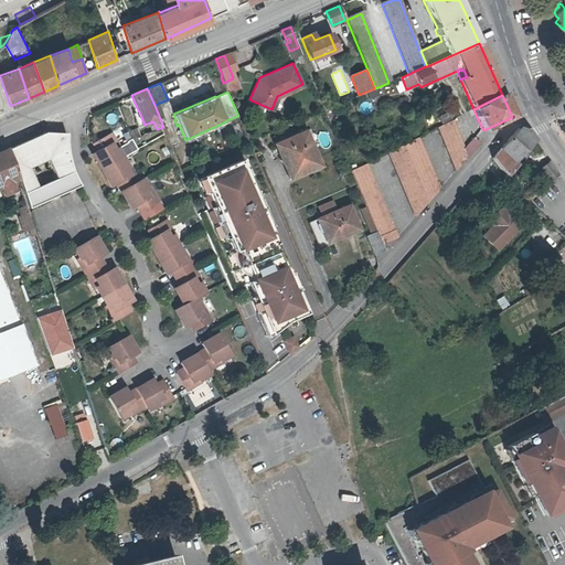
[(467,155),(464,147),(452,120),(450,121),(449,121),(444,125),(439,127),(456,169),(467,155)]
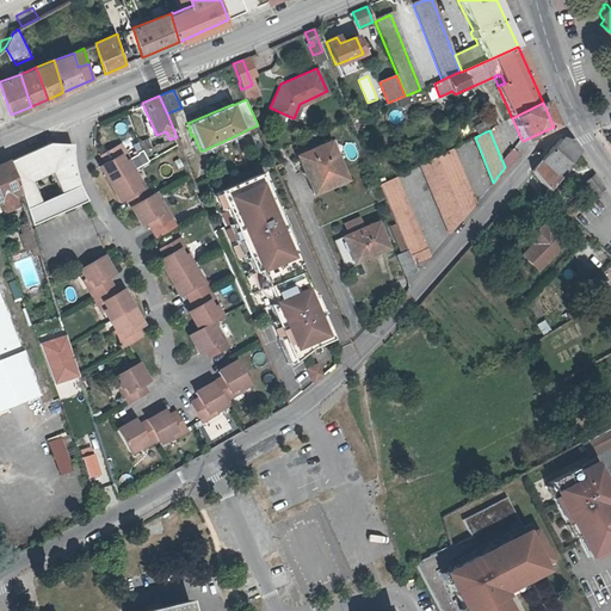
[(532,170),(534,172),(543,183),(548,187),(559,177),(555,173),(578,152),(571,141),(560,140),(532,170)]
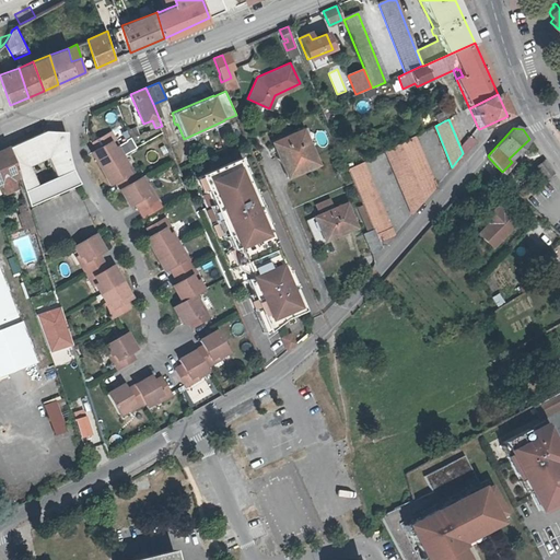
[(283,151),(292,171),(316,161),(301,129),(273,141),(279,152),(283,151)]
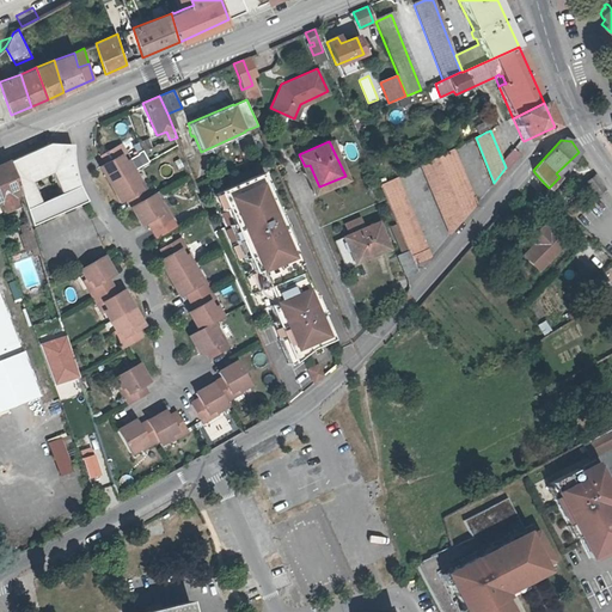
[(0,202),(4,212),(17,206),(13,197),(20,194),(23,200),(25,209),(26,213),(30,224),(31,226),(75,206),(72,199),(83,194),(81,191),(79,188),(79,187),(79,185),(78,183),(78,182),(77,178),(75,175),(75,172),(74,167),(74,165),(74,163),(73,160),(73,157),(73,152),(73,146),(72,145),(49,144),(48,145),(0,165),(0,202)]
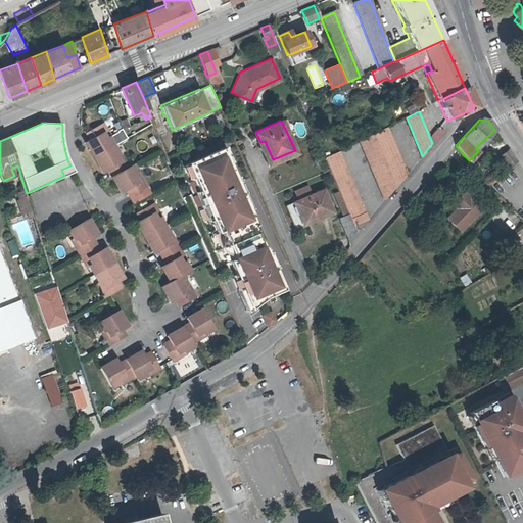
[(102,134),(107,131),(103,123),(87,132),(90,139),(91,141),(86,144),(94,157),(101,171),(106,168),(107,170),(111,177),(120,190),(125,187),(125,188),(126,189),(130,196),(131,196),(146,187),(142,179),(137,182),(136,181),(134,177),(136,175),(131,165),(129,168),(125,160),(119,163),(115,157),(119,156),(119,155),(113,147),(107,138),(105,139),(102,134)]
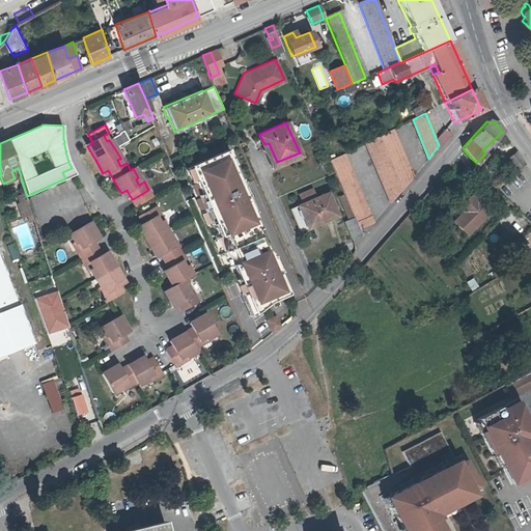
[(436,138),(439,145),(450,133),(444,128),(436,138)]
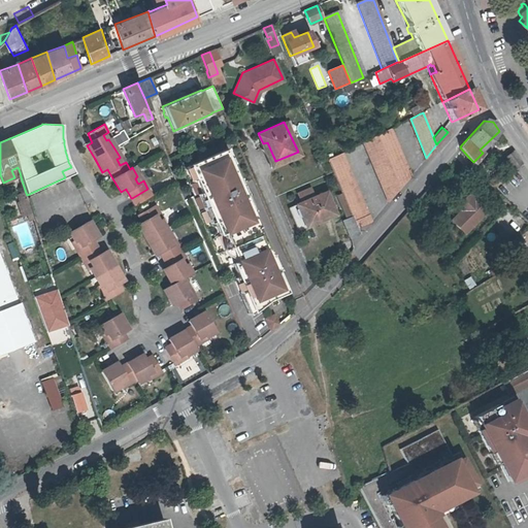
[(372,138),(364,143),(388,201),(409,175),(391,129),(375,137),(373,138),(372,138)]
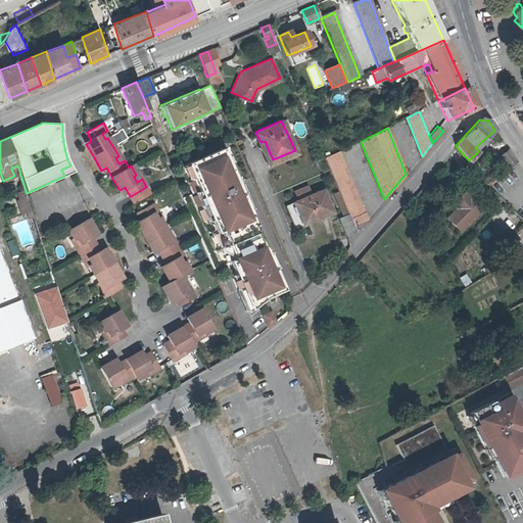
[(116,143),(127,138),(123,129),(112,134),(116,143)]
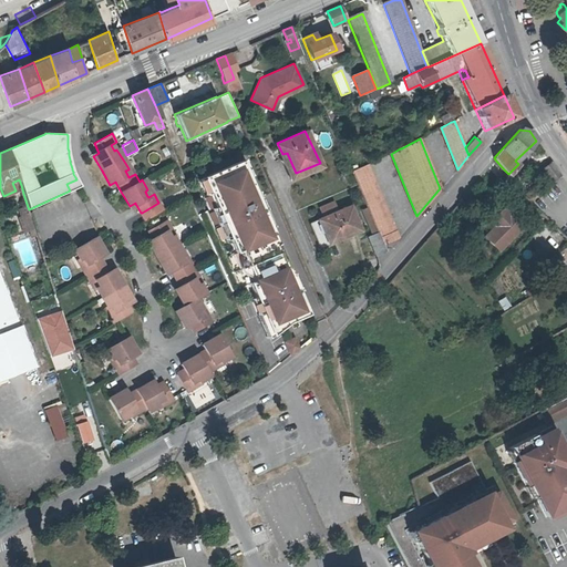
[(116,150),(120,148),(116,142),(111,145),(114,151),(116,150)]
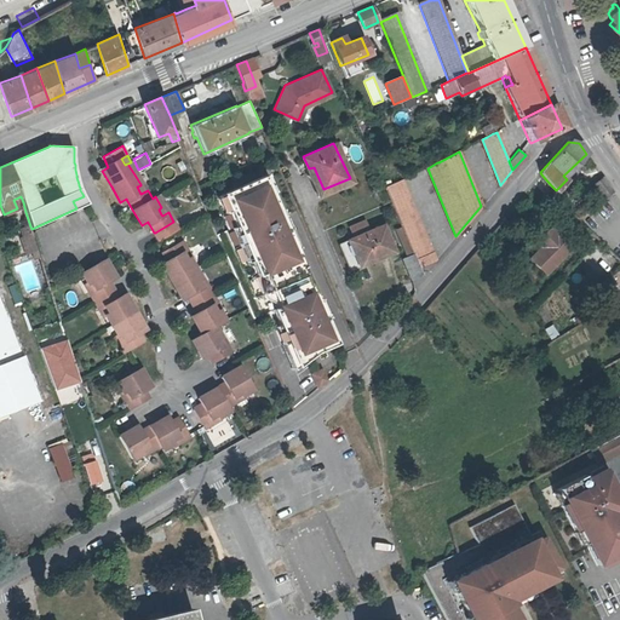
[(314,167),(309,168),(319,191),(323,189),(314,167)]
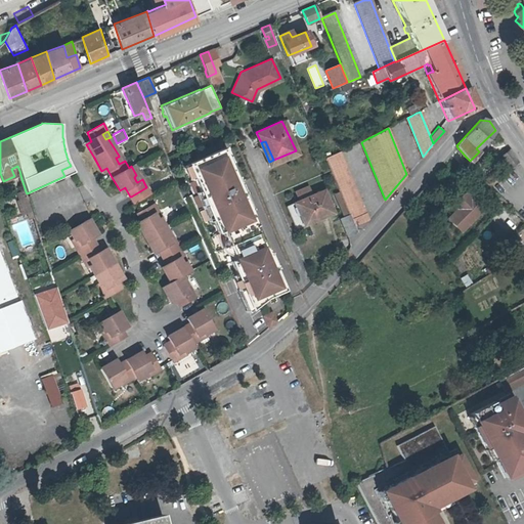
[(228,145),(225,146),(231,162),(233,161),(228,145)]
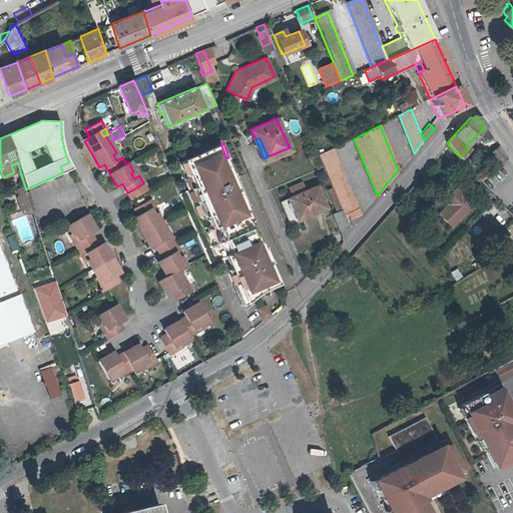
[(189,187),(180,191),(209,263),(219,258),(230,285),(237,283),(245,303),(260,292),(273,287),(270,280),(275,278),(270,265),(263,247),(257,233),(254,234),(249,221),(251,220),(245,205),(231,172),(226,158),(220,143),(203,150),(194,154),(178,161),(189,187)]
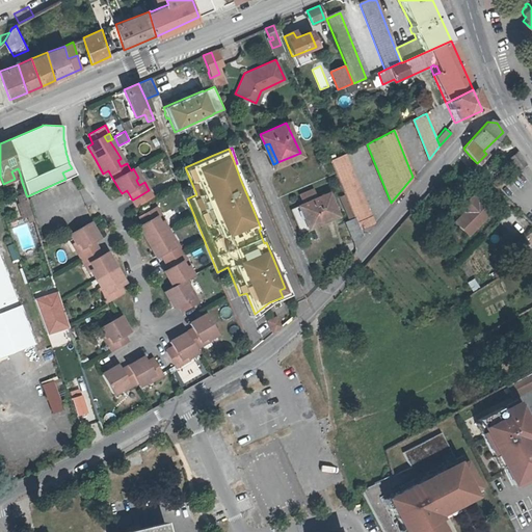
[(509,158),(517,170),(526,164),(517,152),(509,158)]
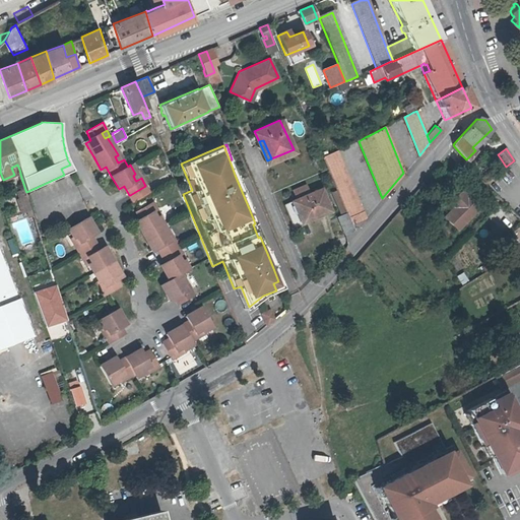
[(346,213),(350,223),(365,216),(338,151),(330,155),(323,159),(328,172),(346,213)]
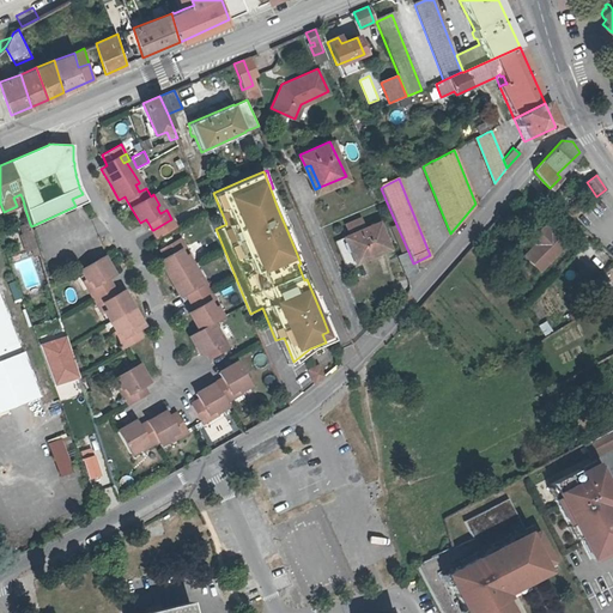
[(139,192),(146,188),(141,181),(139,182),(139,183),(135,184),(139,192)]
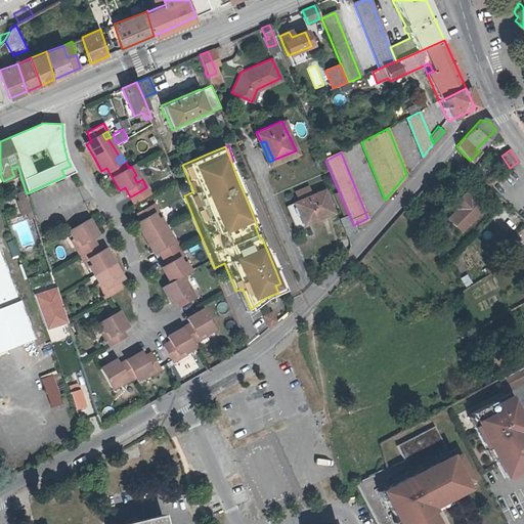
[(71,166),(61,170),(64,176),(74,172),(73,170),(71,166)]
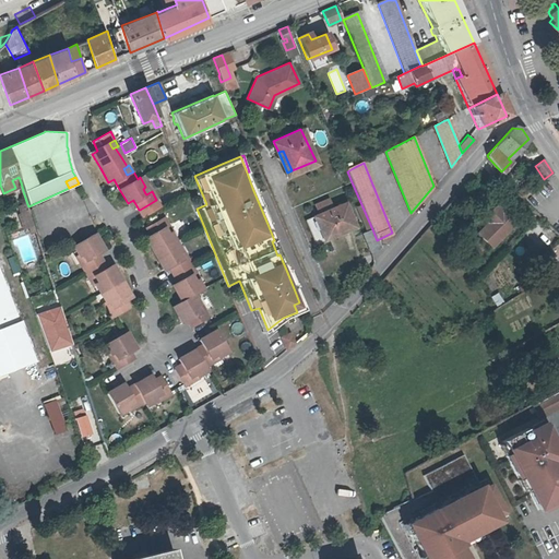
[(146,194),(152,191),(147,186),(145,187),(143,189),(145,193),(146,194)]
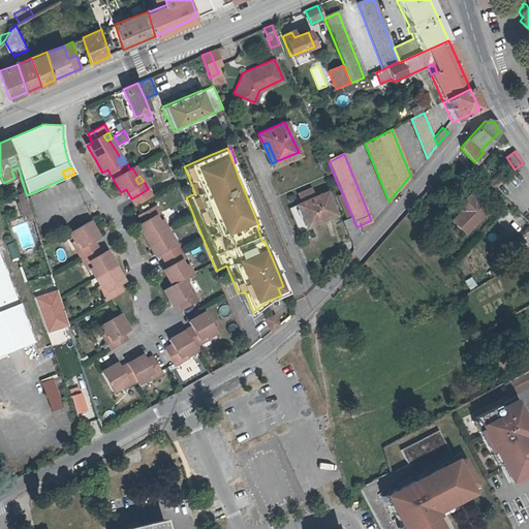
[(499,182),(495,176),(489,181),(494,186),(499,182)]
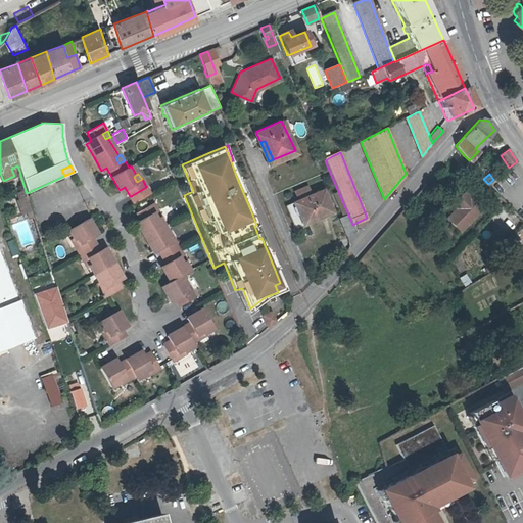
[(239,175),(236,176),(250,209),(253,208),(239,175)]
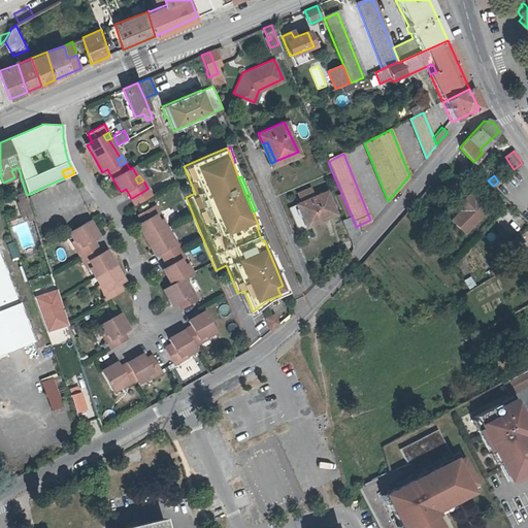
[(335,212),(326,192),(289,208),(297,228),(305,224),(306,226),(335,212)]
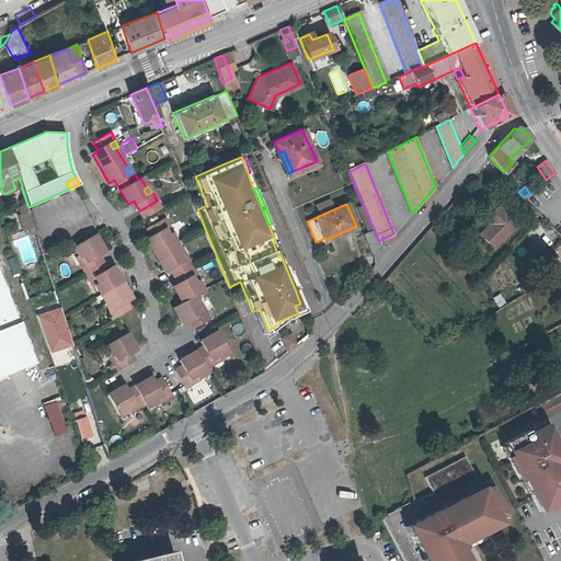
[(483,218),(488,224),(478,232),(492,247),(515,224),(496,204),(483,218)]
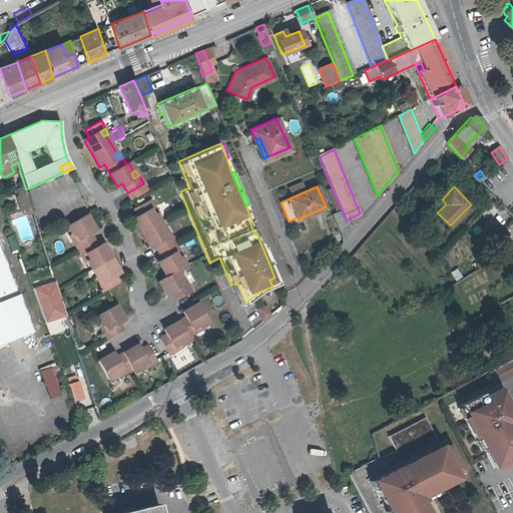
[(27,210),(32,208),(26,189),(25,187),(17,189),(20,196),(18,197),(23,212),(27,210)]
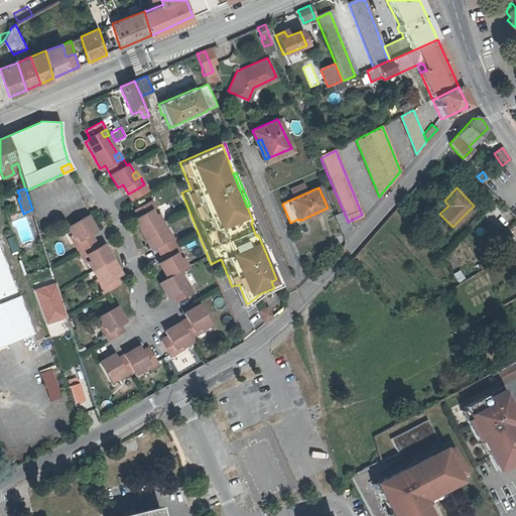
[(135,210),(139,217),(140,219),(135,221),(143,234),(154,228),(161,224),(156,215),(154,216),(150,211),(155,208),(151,200),(137,209),(135,210)]
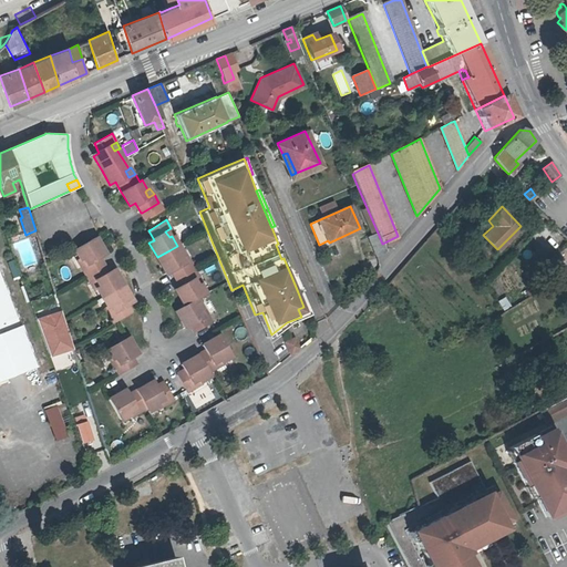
[(172,236),(175,235),(171,228),(165,232),(169,237),(172,236)]
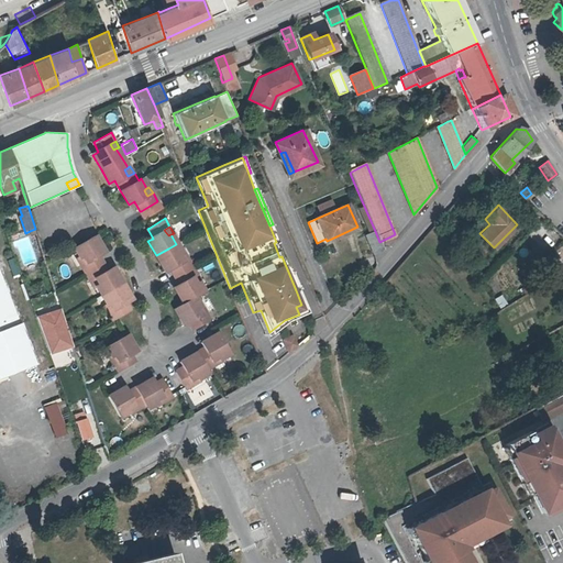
[(379,242),(375,231),(364,235),(372,254),(383,249),(379,243),(379,242)]
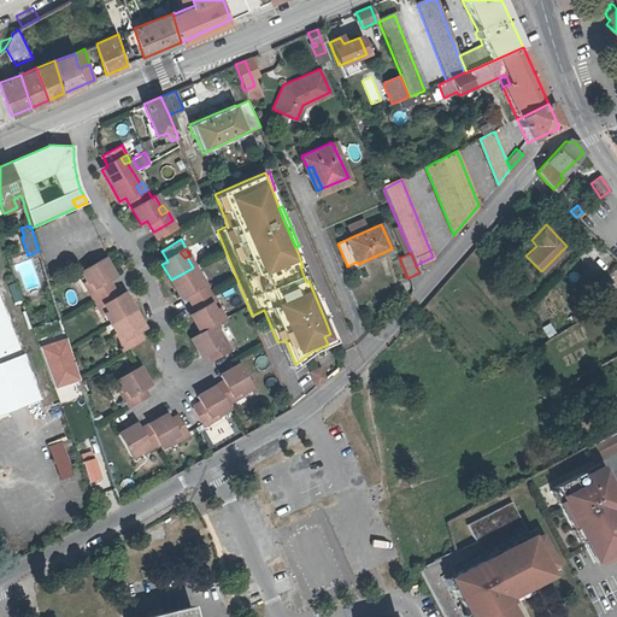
[(94,287),(88,291),(93,299),(98,307),(104,304),(107,311),(105,312),(105,313),(111,323),(117,334),(121,333),(124,339),(118,342),(123,352),(128,348),(142,340),(137,333),(136,329),(142,327),(134,311),(124,295),(118,299),(117,297),(112,288),(109,280),(107,277),(112,274),(104,259),(95,264),(94,265),(81,272),(87,282),(88,282),(90,281),(92,283),(94,287)]
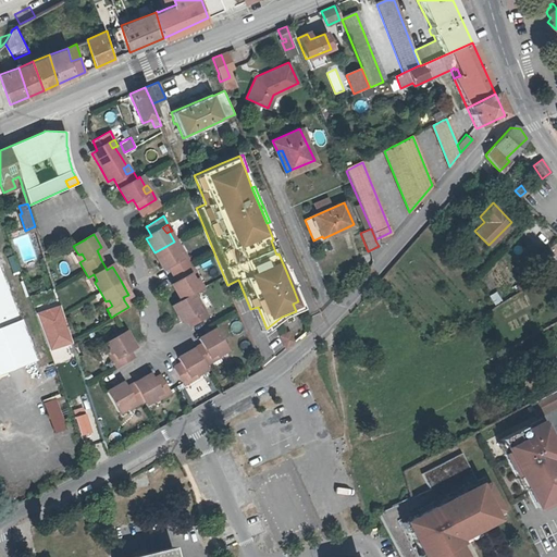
[(166,246),(155,252),(162,267),(163,267),(168,264),(169,265),(173,273),(190,263),(186,256),(181,259),(177,252),(180,251),(180,250),(174,242),(166,246)]
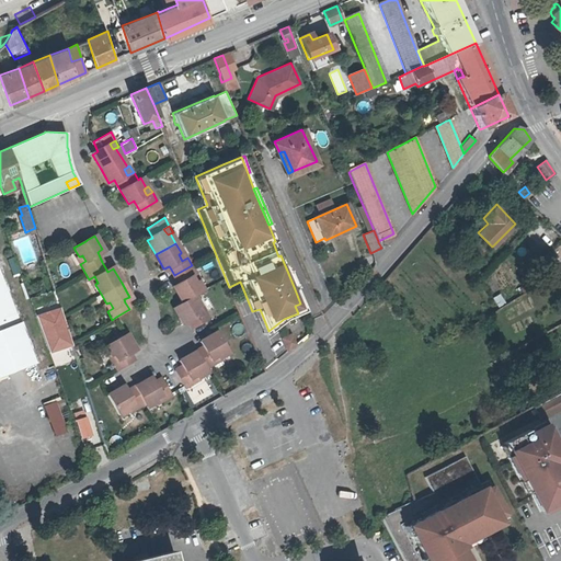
[(182,261),(187,258),(184,251),(181,252),(181,253),(179,254),(182,261)]
